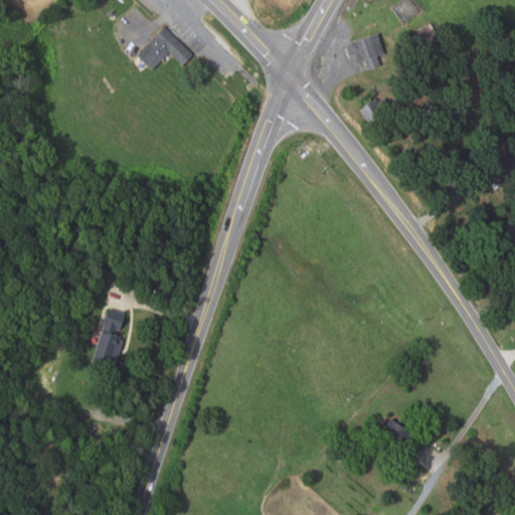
[(426,50),(415,35),(431,25),(442,40),(426,50)]
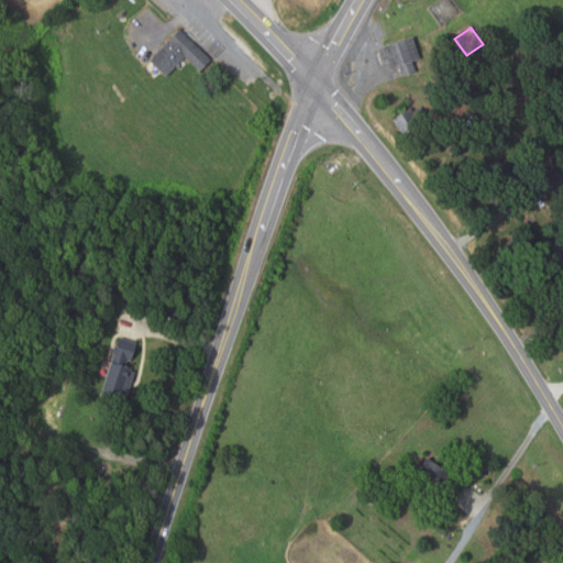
[(165,76),(148,61),(179,29),(211,61),(200,72),(184,56),(165,76)]
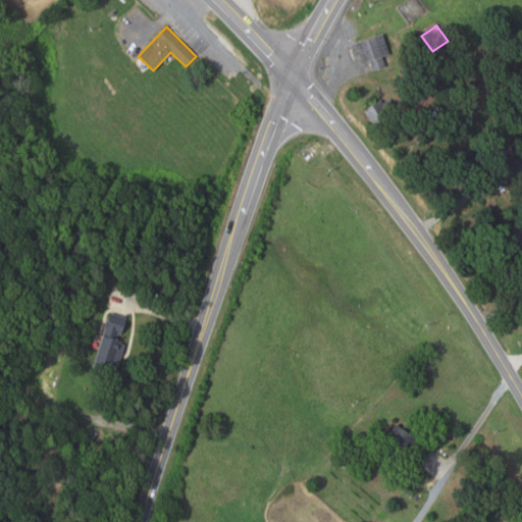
[(370,71),(360,42),(382,34),(389,54),(383,57),(386,65),(370,71)]
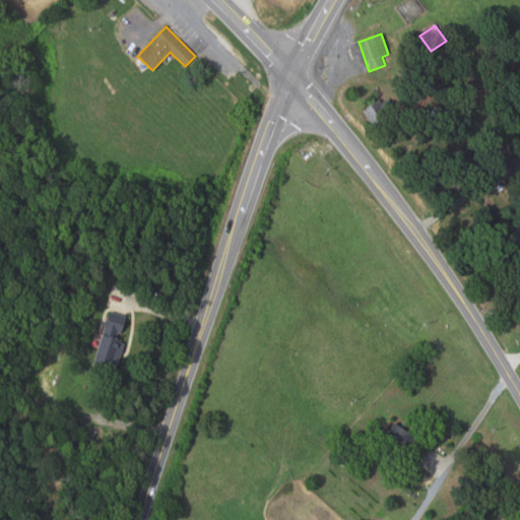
[(374,126),(364,112),(367,109),(367,108),(379,99),(381,102),(387,98),(397,111),(378,125),(377,123),(374,126)]
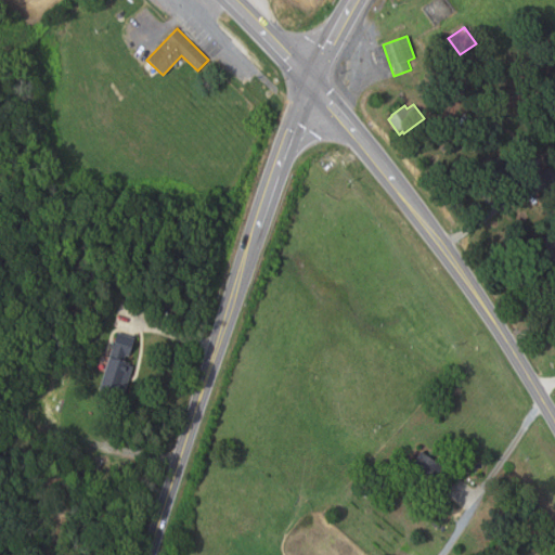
[(554,191),(542,172),(554,163),(554,191)]
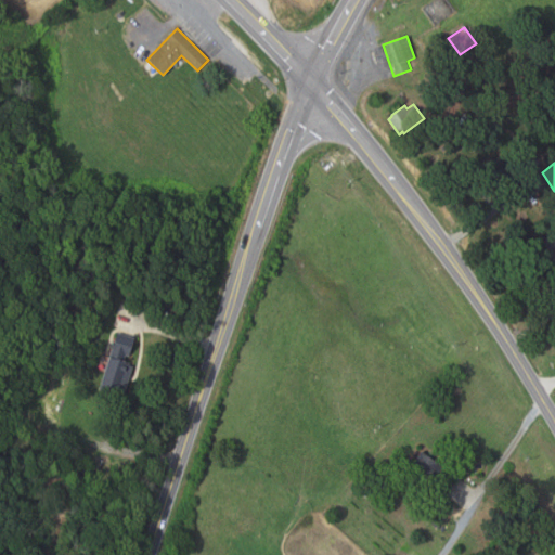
[(554,265),(551,258),(552,258),(541,241),(554,231),(554,265)]
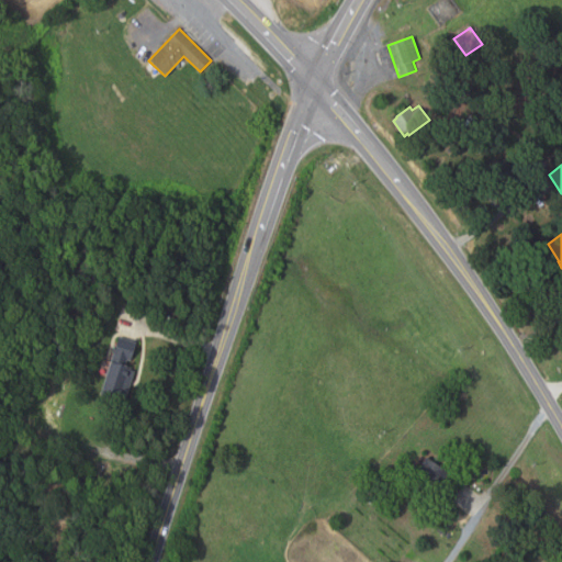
[(120,398),(98,391),(116,335),(136,341),(128,364),(132,366),(131,369),(134,370),(125,397),(121,395),(120,398)]
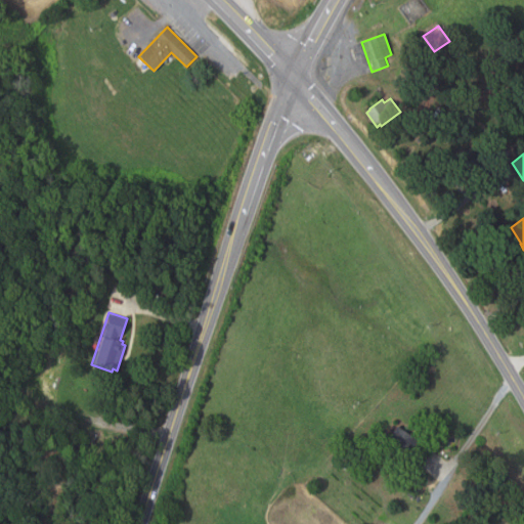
[(401,472),(376,454),(395,425),(428,447),(417,464),(409,460),(401,472)]
